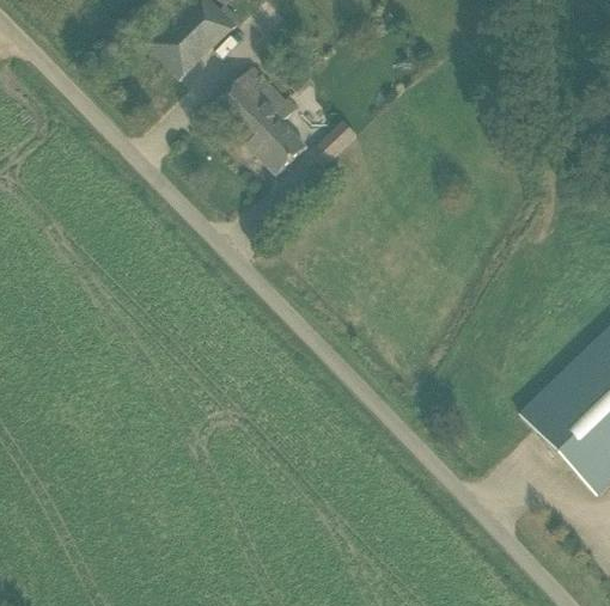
[(187,0),(163,24),(146,41),(181,78),(199,61),(238,22),(215,0),(187,0)]
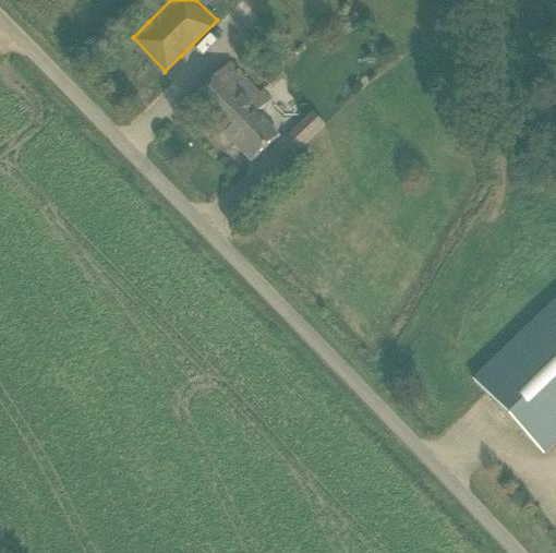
[(253,158),(269,143),(280,132),(257,108),(270,97),(232,58),(193,95),(253,158)]
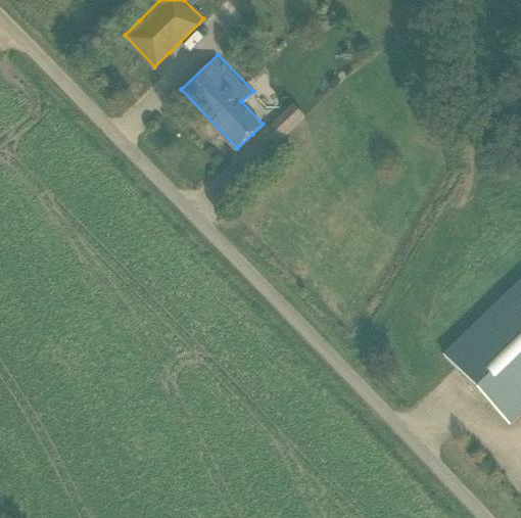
[(277,139),(283,134),(304,112),(293,101),(266,128),(277,139)]
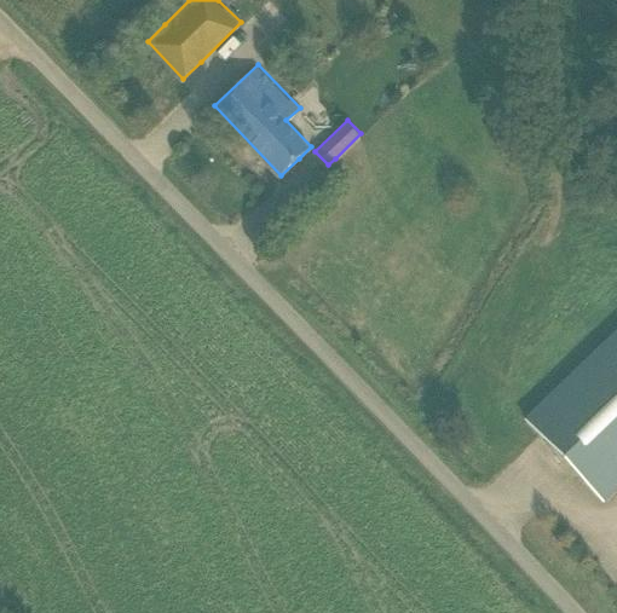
[(605,497),(616,485),(616,331),(528,417),(605,497)]
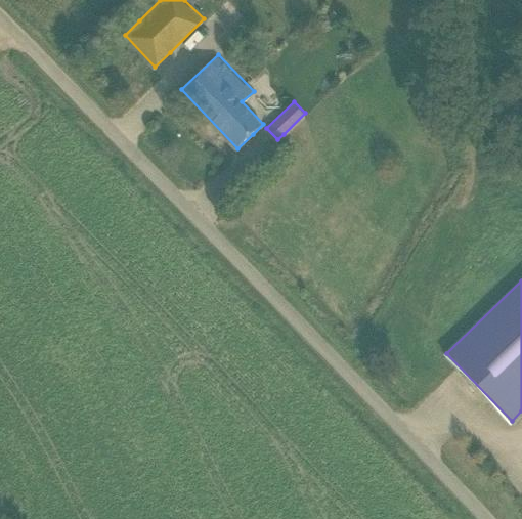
All buildings are outlined.
